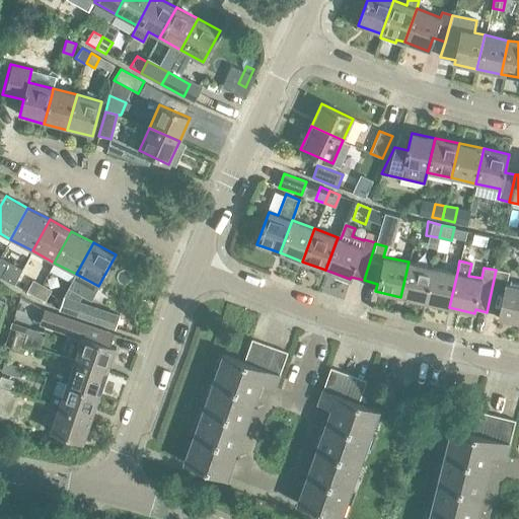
[(424,302),(432,267),(409,262),(400,297),(424,302)]
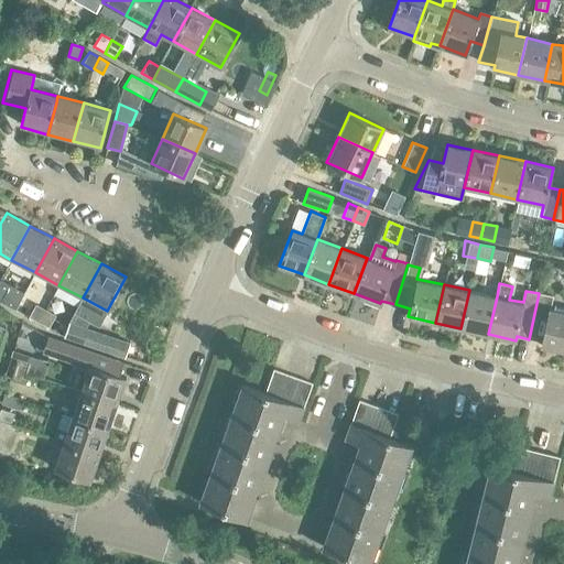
[(488,334),(497,296),(469,290),(461,328),(488,334)]
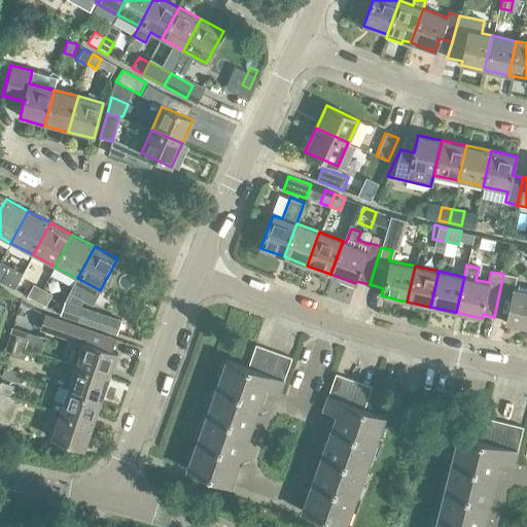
[(526,327),(526,290),(514,288),(516,277),(503,274),(494,317),(506,319),(505,323),(526,327)]
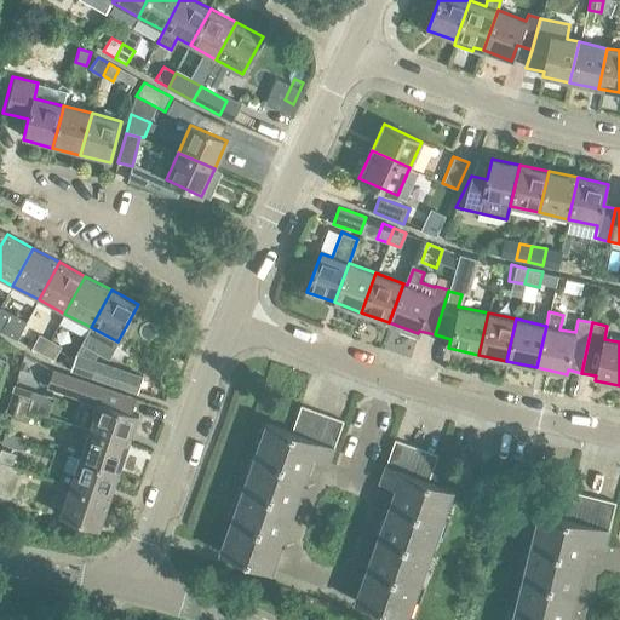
[(42,354),(50,340),(38,333),(30,348),(42,354)]
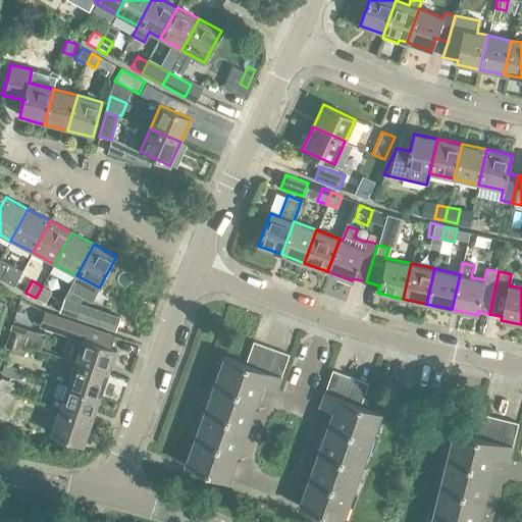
[(42,286),(36,298),(46,303),(52,292),(42,286)]
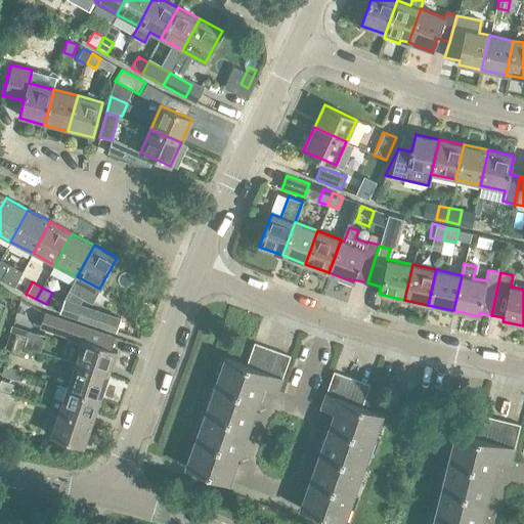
[(151,324),(154,298),(116,296),(114,322),(151,324)]
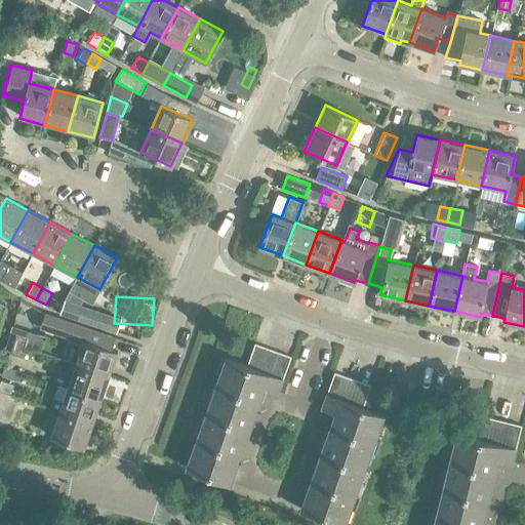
[(84,321),(88,308),(64,300),(59,312),(84,321)]
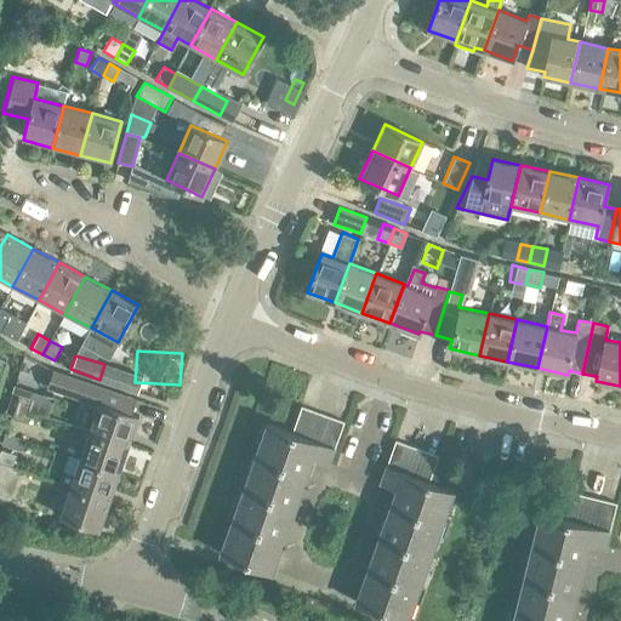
[(90,429),(130,443),(138,416),(98,402),(103,388),(53,372),(47,389),(97,405),(90,429)]
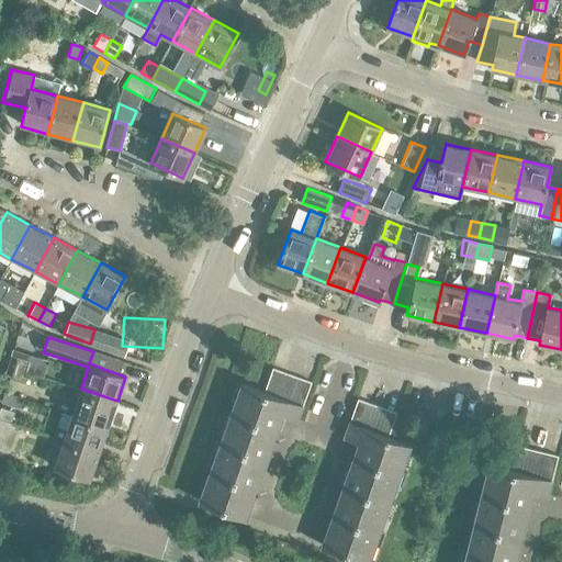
[(19,357),(14,367),(30,371),(33,361),(19,357)]
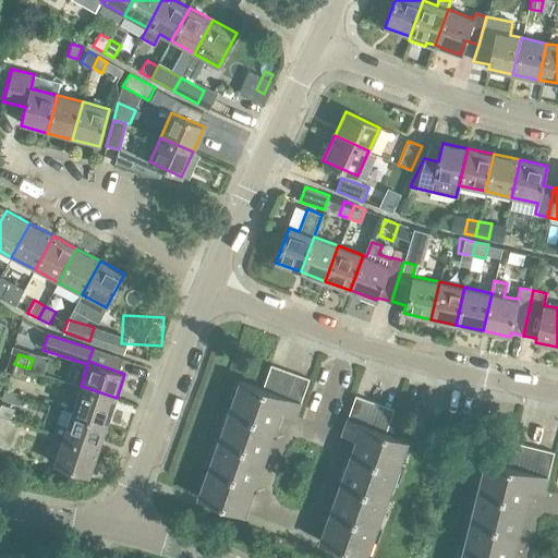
[(14,364),(10,377),(25,381),(25,380),(29,370),(29,368),(14,364)]
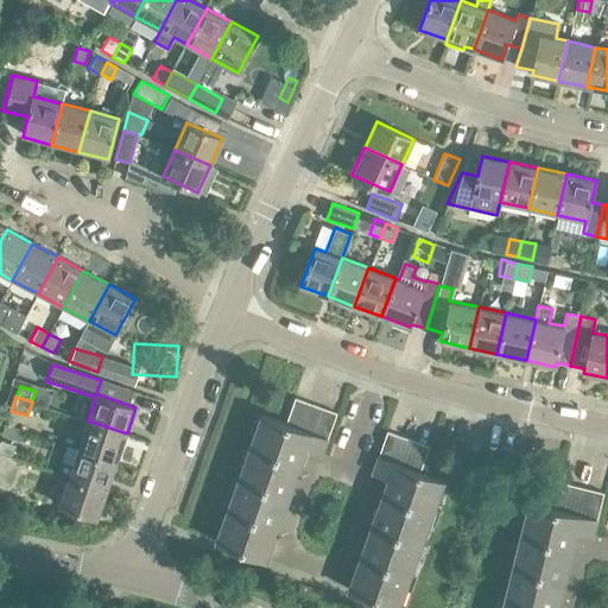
[(308,403),(295,398),(285,424),(298,428),(308,403)]
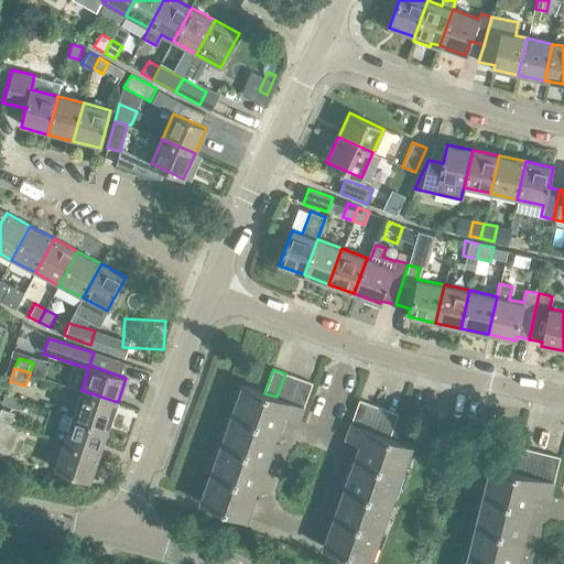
[(297,378),(285,373),(277,397),(288,401),(297,378)]
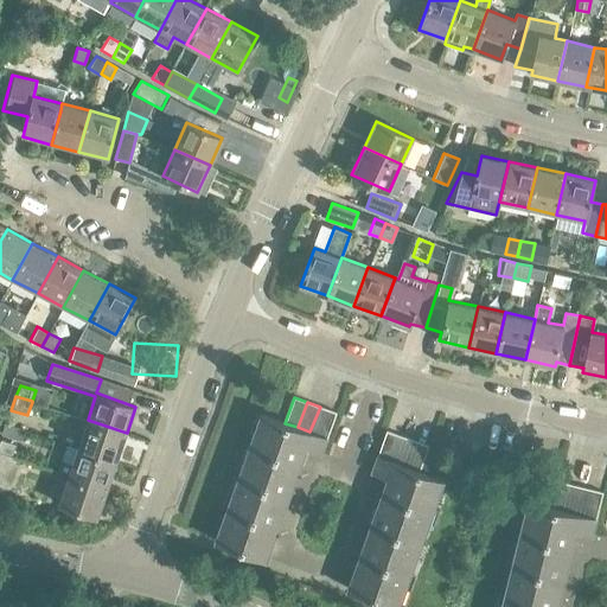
[(72,427),(71,406),(50,407),(50,427),(72,427)]
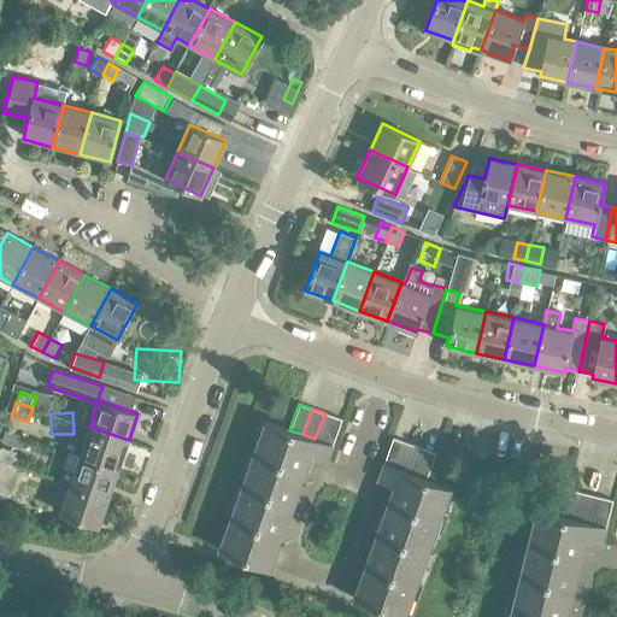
[(341,419),(325,413),(315,439),(331,445),(341,419)]
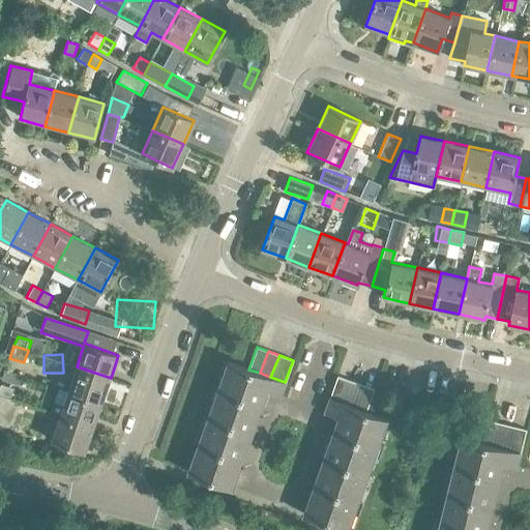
[(239,396),(248,370),(227,361),(216,388),(239,396)]
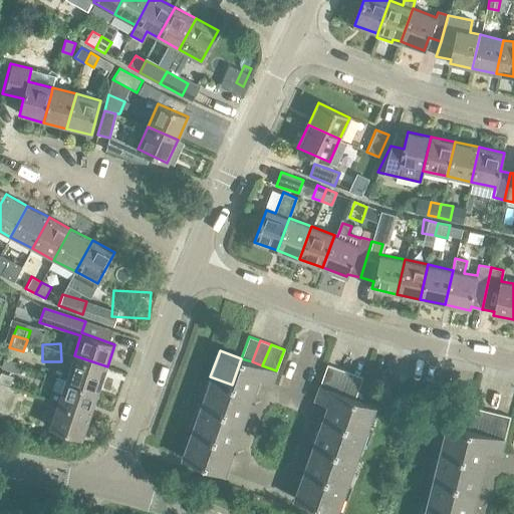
[(99,390),(107,366),(74,355),(66,379),(99,390)]
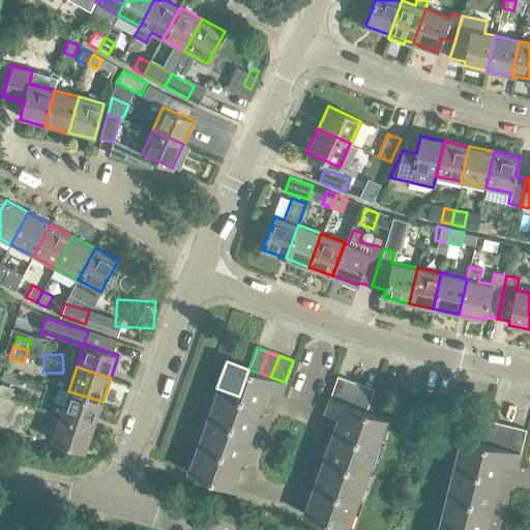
[(260,373),(248,370),(239,396),(262,405),(267,391),(280,395),(285,382),(270,377),(260,373)]
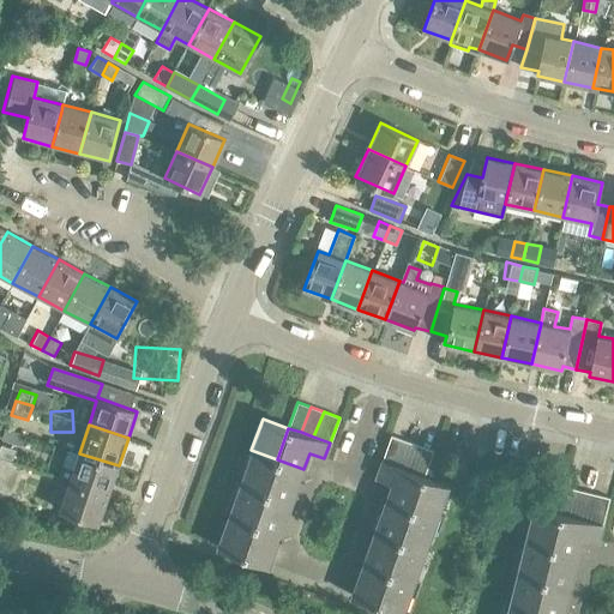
[(402,441),(387,435),(378,462),(393,467),(402,441)]
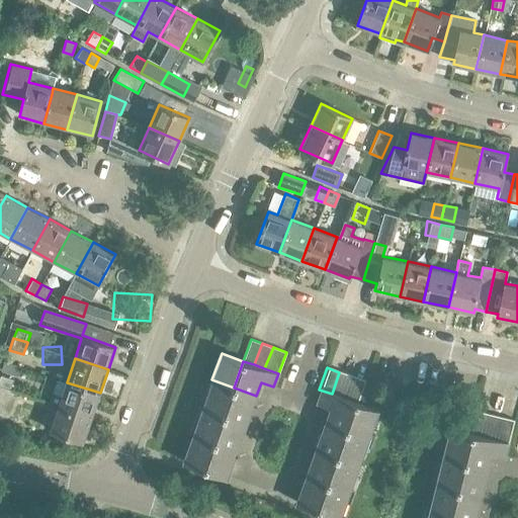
[(351,376),(339,372),(332,394),(344,398),(351,376)]
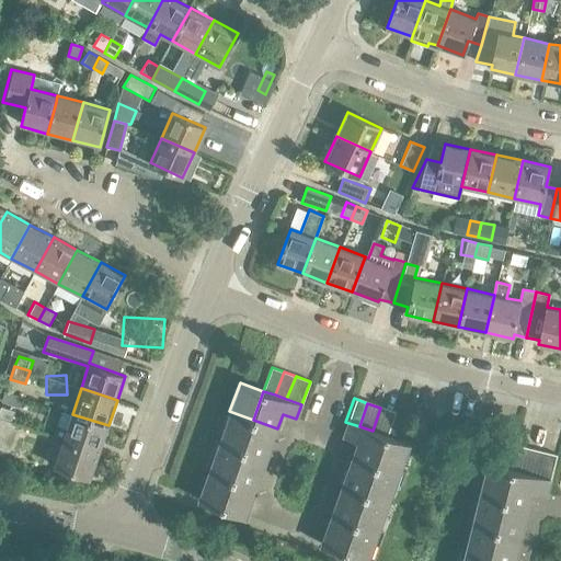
[(0,410),(0,418),(13,422),(16,412),(1,407),(0,410)]
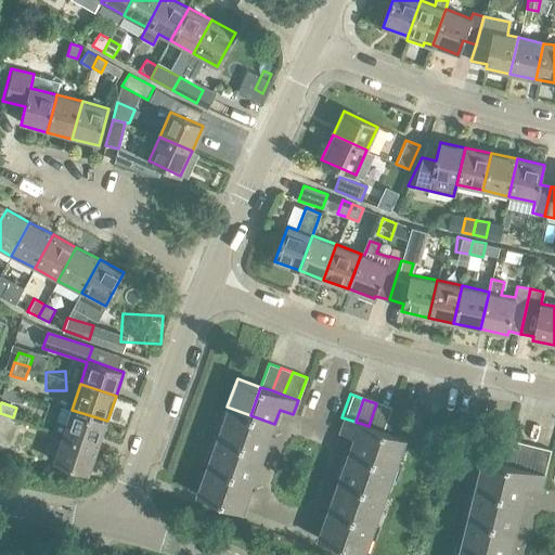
[(390,408),(376,403),(369,426),(382,431),(390,408)]
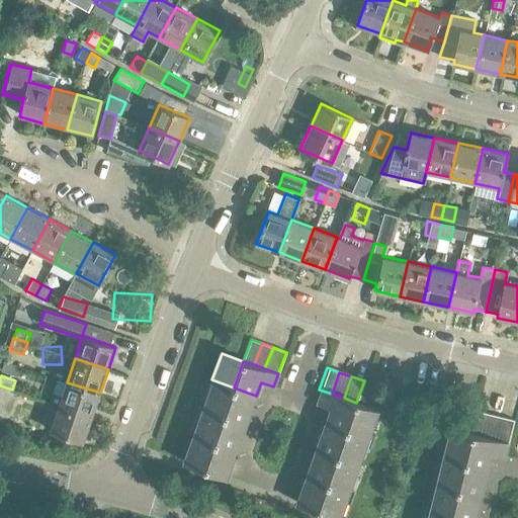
[(225,414),(234,387),(211,379),(202,406),(225,414)]
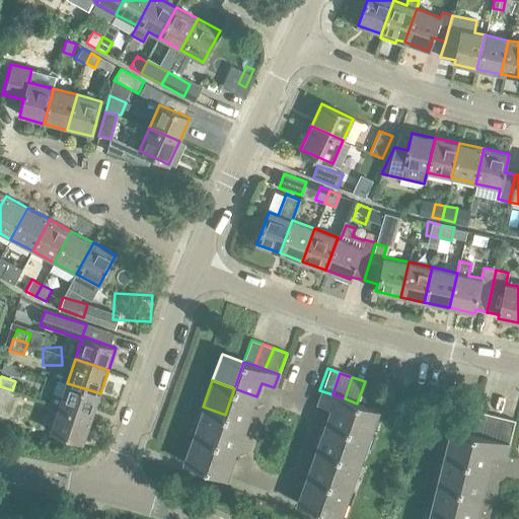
[(92,418),(100,393),(67,383),(59,406),(92,418)]
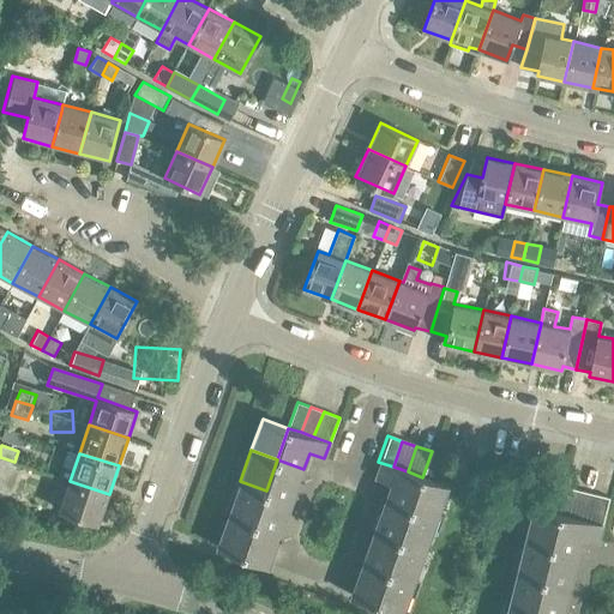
[(12,465),(14,462),(0,457),(0,488),(11,493),(19,468),(12,465)]
